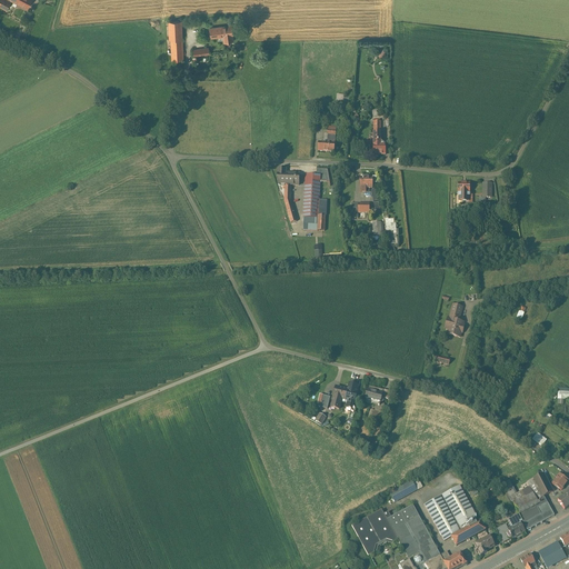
[(0,0),(0,6),(6,10),(11,0),(10,0),(0,0)]
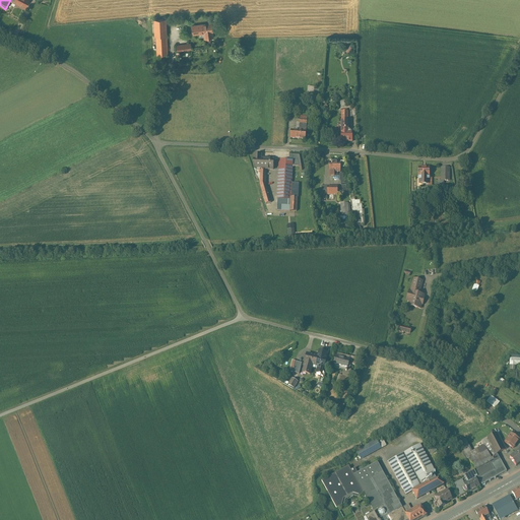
[(166,19),(151,19),(152,36),(156,36),(157,55),(168,55),(166,19)]
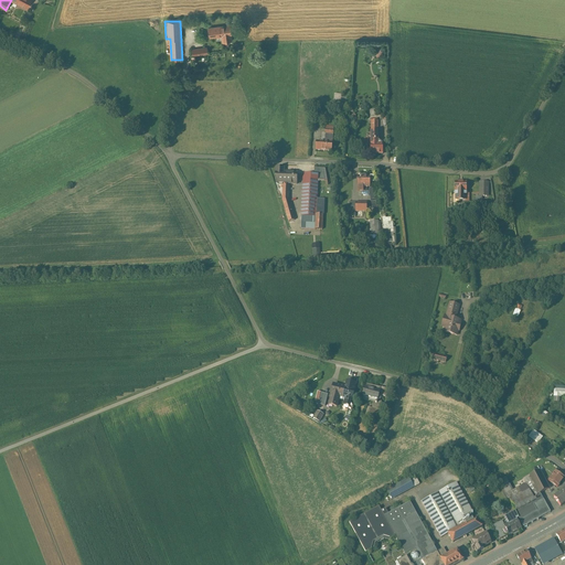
[(231,24),(209,28),(210,38),(222,36),(222,42),(232,41),(231,24)]
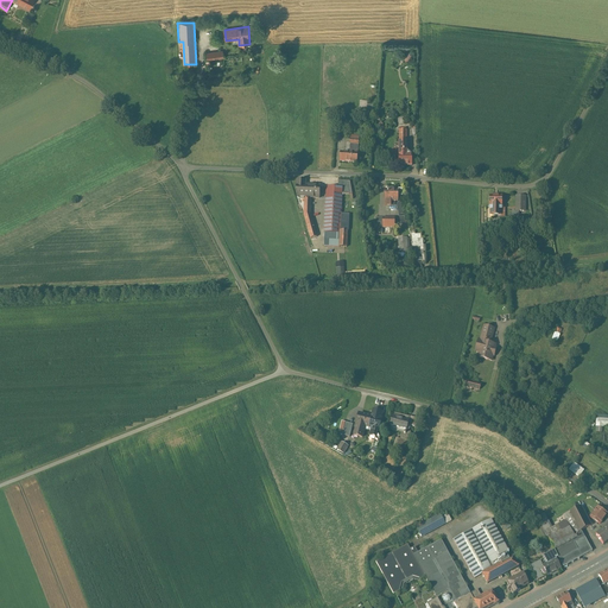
[(407,51),(403,57),(407,62),(412,56),(407,51)]
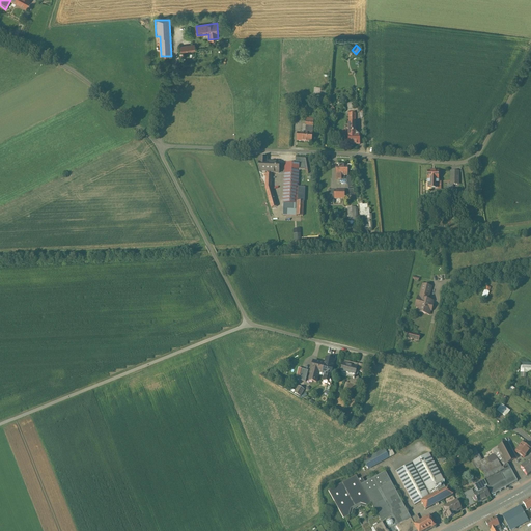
[(326,100),(326,91),(320,91),(320,88),(314,88),(313,100),(326,100)]
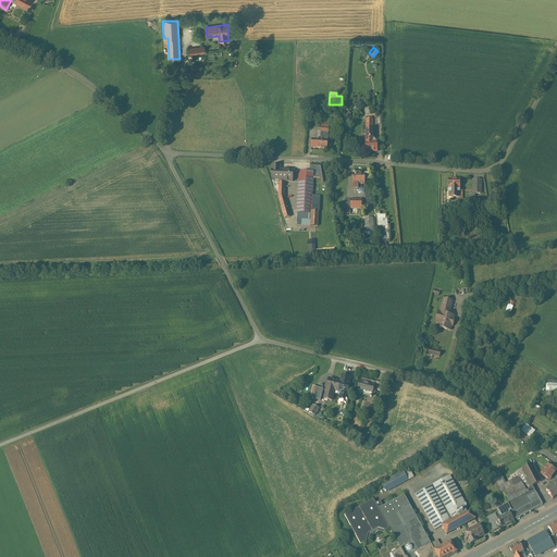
[(372,120),(366,120),(366,152),(376,152),(376,143),(372,143),(372,120)]
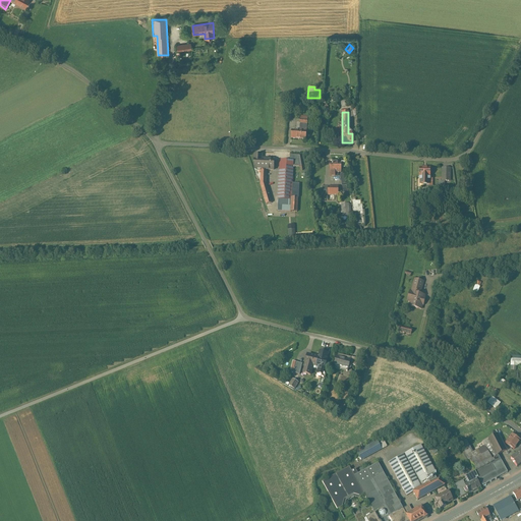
[(303,120),(300,119),(299,131),(291,130),(291,138),(305,140),(307,117),(303,117),(303,120)]
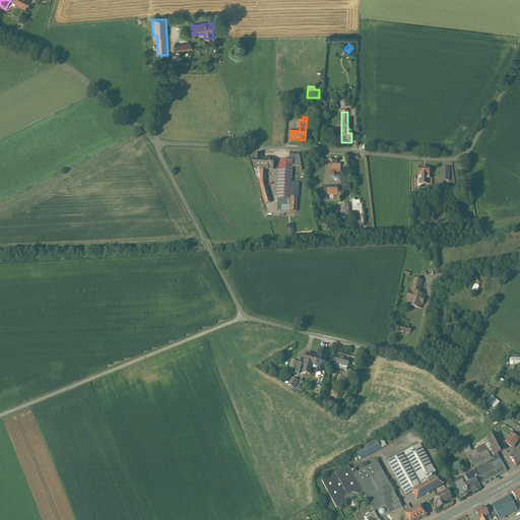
[(273,159),(261,158),(261,155),(254,154),(254,165),(255,165),(255,169),(260,170),(266,170),(272,170),(273,159)]
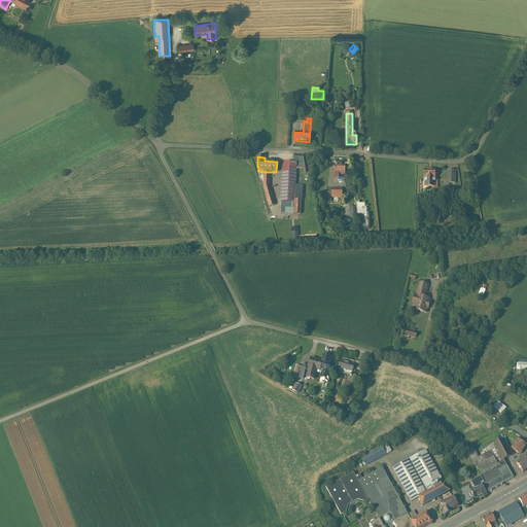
[(303,157),(293,157),(293,163),(296,163),(296,169),(305,169),(303,157)]
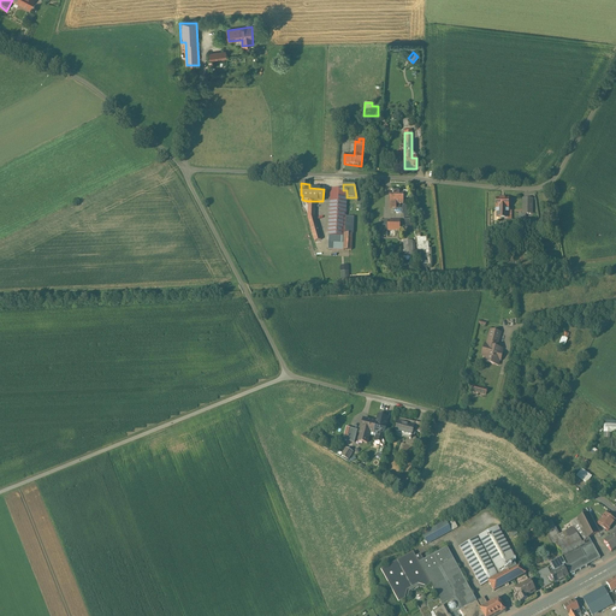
[(343,190),(331,189),(329,236),(344,237),(344,235),(347,197),(347,190),(343,190)]
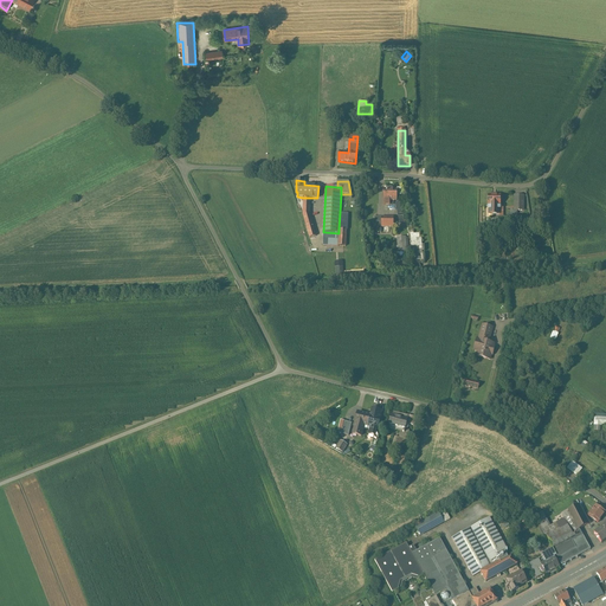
[(397,189),(384,189),(384,205),(389,205),(389,201),(397,201),(397,195),(401,195),(401,189),(397,189)]
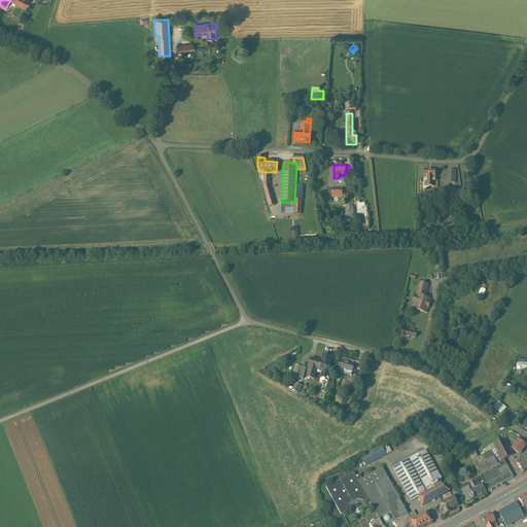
[(434,171),(424,170),(424,179),(424,187),(434,187),(434,171)]
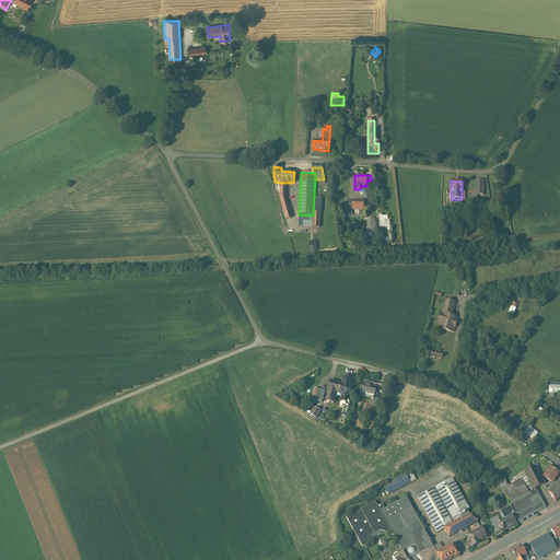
[(287,183),(280,183),(280,199),(286,220),(291,219),(286,198),(287,183)]
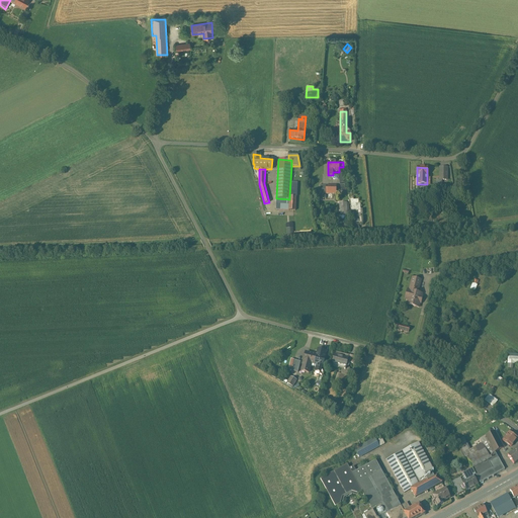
[(336,186),(326,186),(326,194),(336,194),(336,186)]
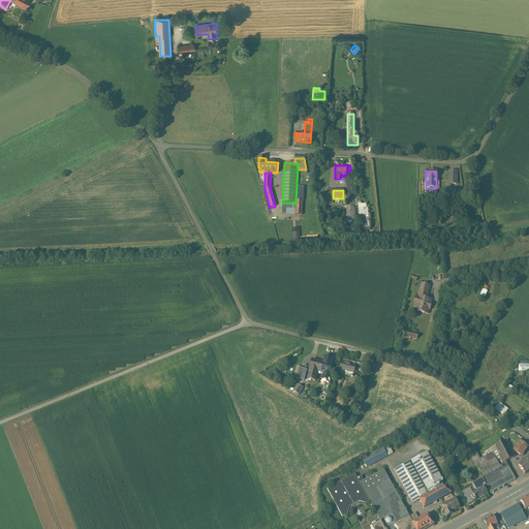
[(296,204),(282,203),(281,215),(294,215),(296,204)]
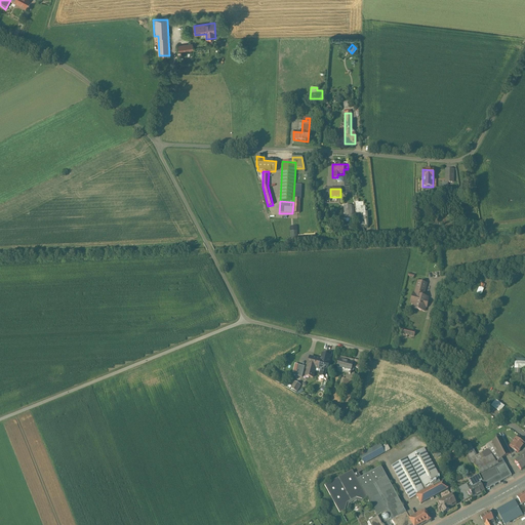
[(357,226),(366,226),(365,201),(356,202),(357,226)]
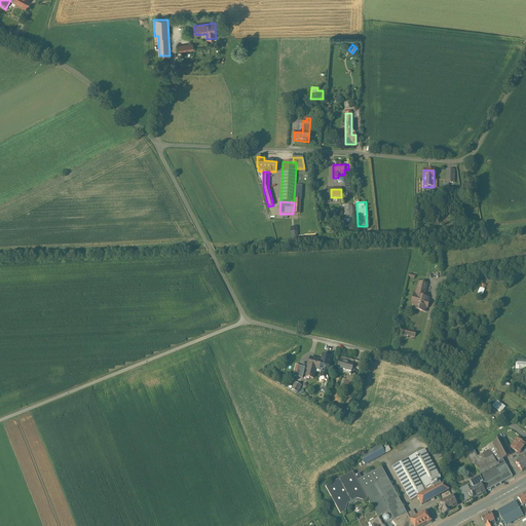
[(420,292),(418,297),(413,295),(412,300),(415,301),(413,309),(424,312),(425,308),(426,308),(427,307),(426,307),(427,304),(425,303),(425,301),(428,302),(428,301),(427,301),(428,299),(423,298),(426,285),(418,283),(416,291),(420,292)]
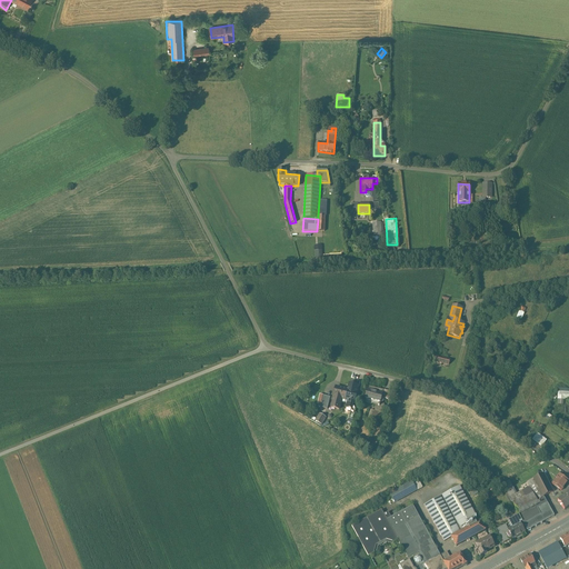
[(450,360),(435,357),(433,361),(448,366),(450,360)]
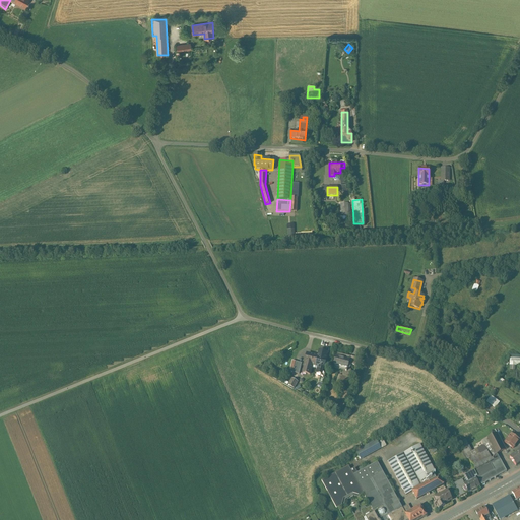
[(409,338),(403,337),(403,339),(399,338),(397,346),(406,348),(409,338)]
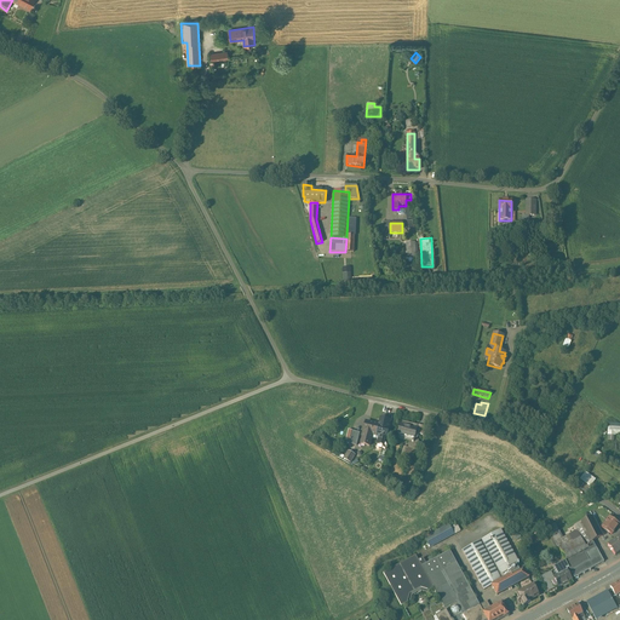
[(390,422),(380,419),(378,425),(375,436),(379,437),(377,445),(382,446),(383,446),(384,445),(385,438),(386,438),(389,429),(386,429),(386,426),(388,428),(390,422)]
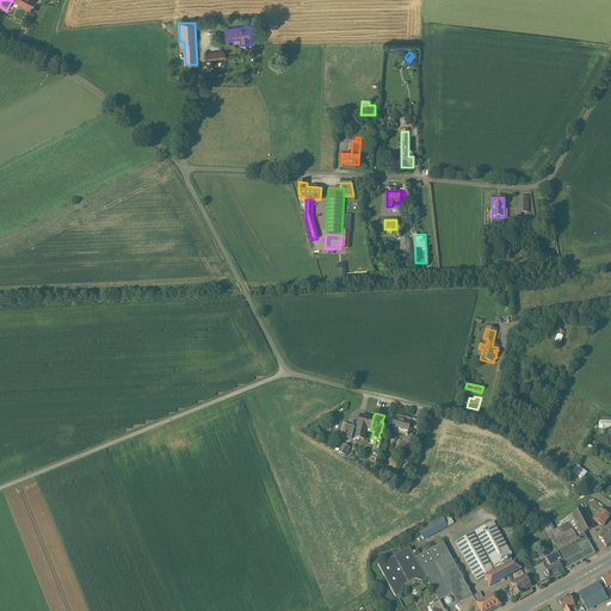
[(610,420),(610,415),(602,417),(602,420),(598,420),(599,433),(605,433),(605,429),(610,427),(610,420)]
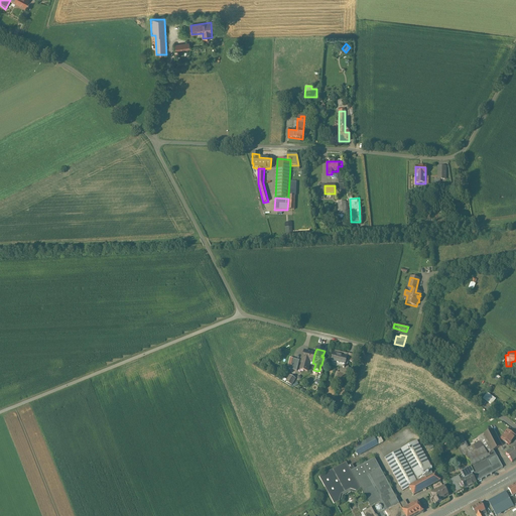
[(314,354),(304,352),(300,370),(307,372),(309,362),(312,363),(314,354)]
